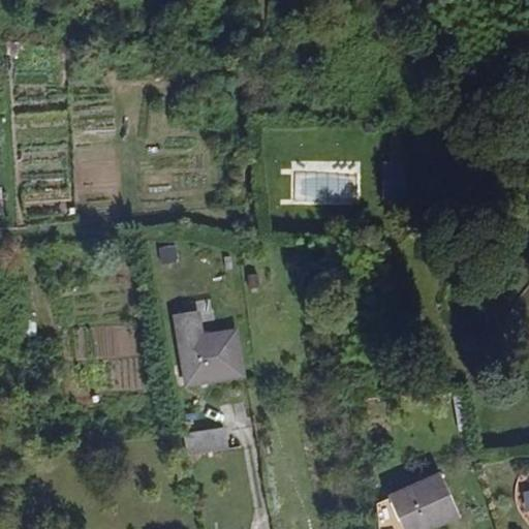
[(440,121),(441,113),(433,113),(421,113),(421,119),(440,121)]
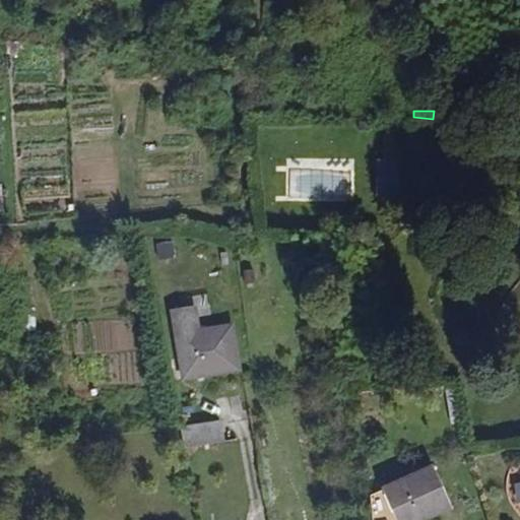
[(396,194),(395,159),(375,159),(376,197),(396,196),(396,194)]
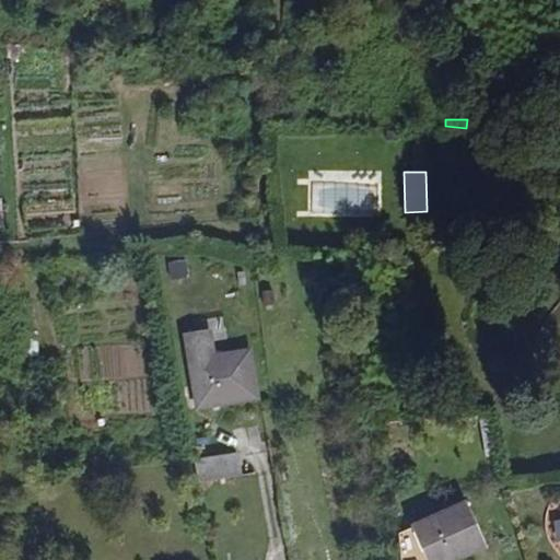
[(252,350),(189,361),(197,407),(259,397),(252,350)]
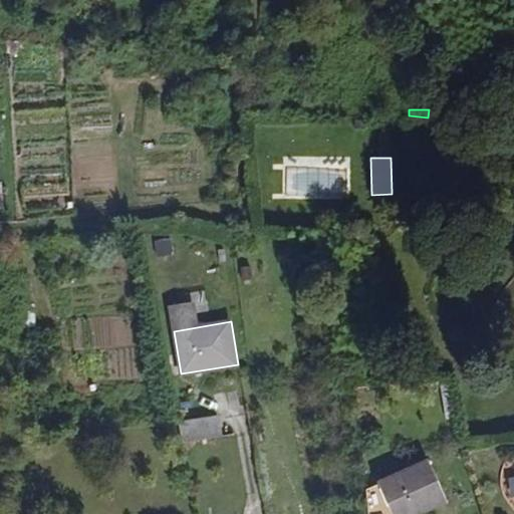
[(452,380),(440,381),(445,416),(457,414),(452,380)]
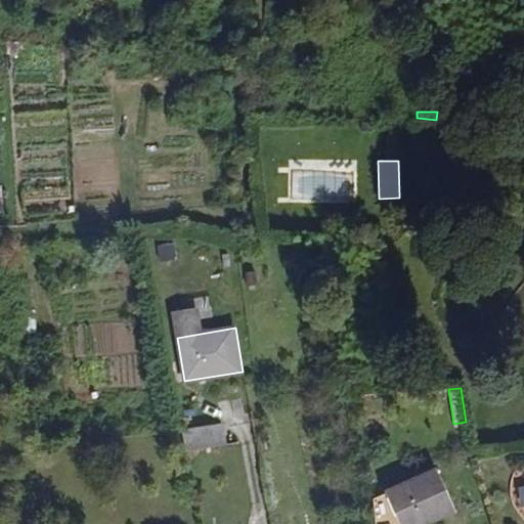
[(466,422),(453,424),(454,430),(467,429),(466,422)]
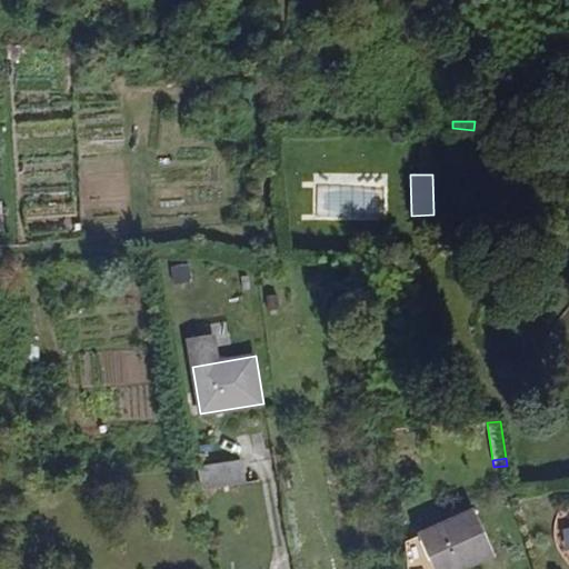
[(196,469),(199,490),(247,481),(241,459),(196,469)]
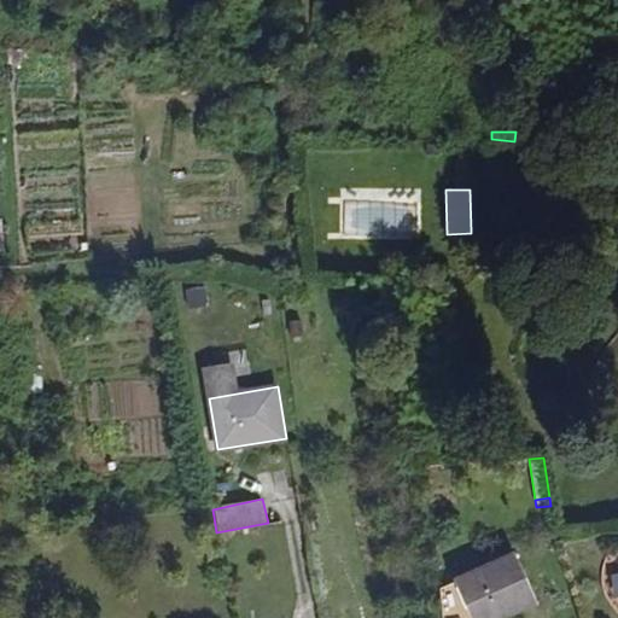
[(462,579),(441,589),(443,617),(460,617),(465,617),(470,617),(471,617),(501,617),(536,602),(516,555),(462,579)]
